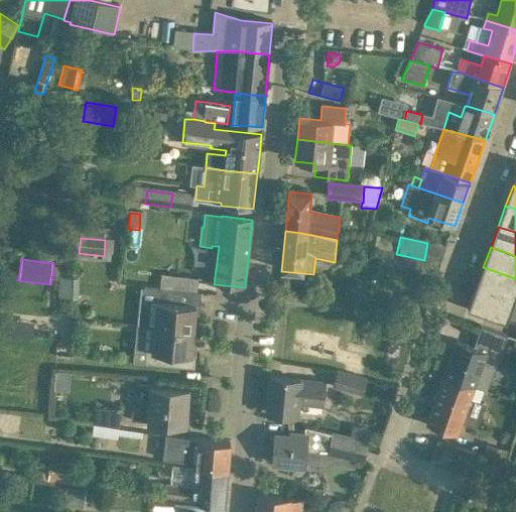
[(515,278),(483,267),(476,287),(514,301),(515,301),(515,278)]
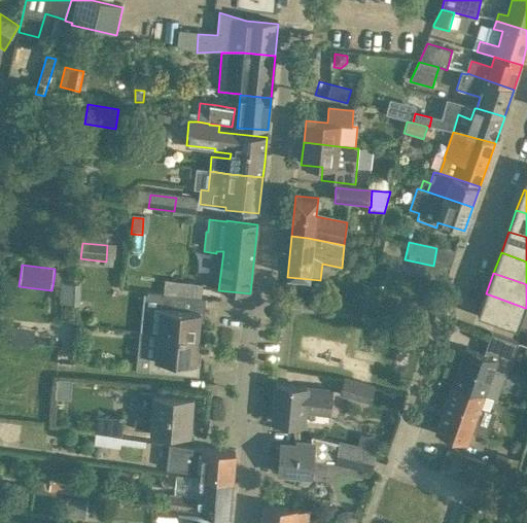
[(63,283),(63,303),(79,303),(80,283),(63,283)]
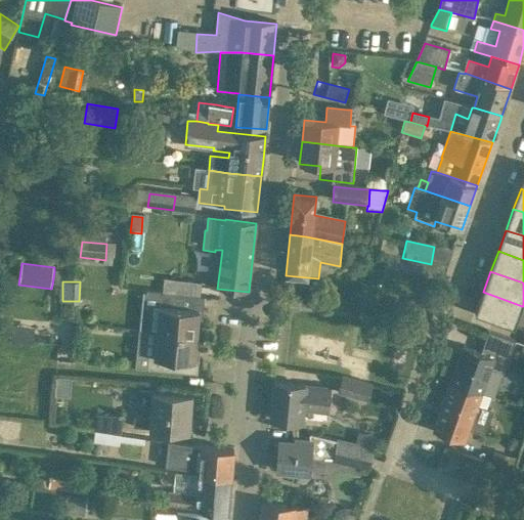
[(522,306),(483,292),(475,314),(515,329),(522,306)]
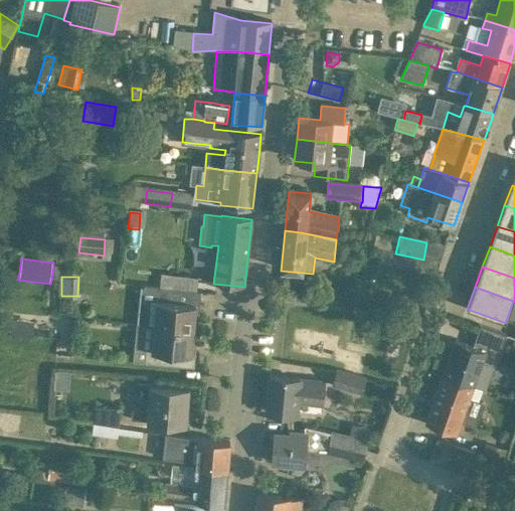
[(158,290),(157,303),(140,301),(137,326),(153,328),(153,329),(193,333),(196,307),(200,308),(201,293),(158,290)]
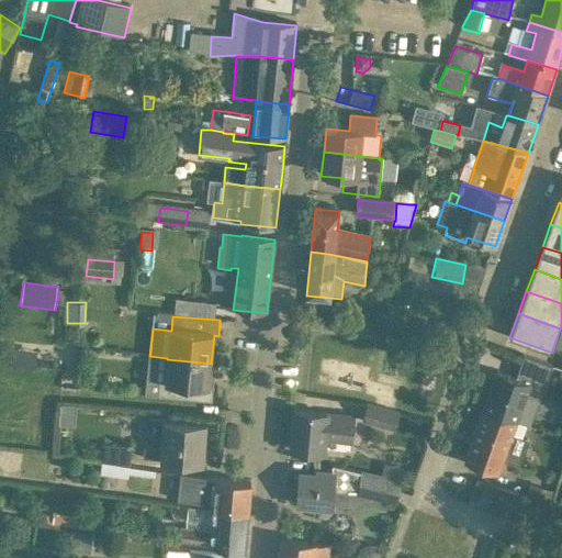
[(167,358),(149,356),(148,356),(146,397),(190,401),(212,403),(213,389),(209,388),(211,364),(167,359),(167,358)]
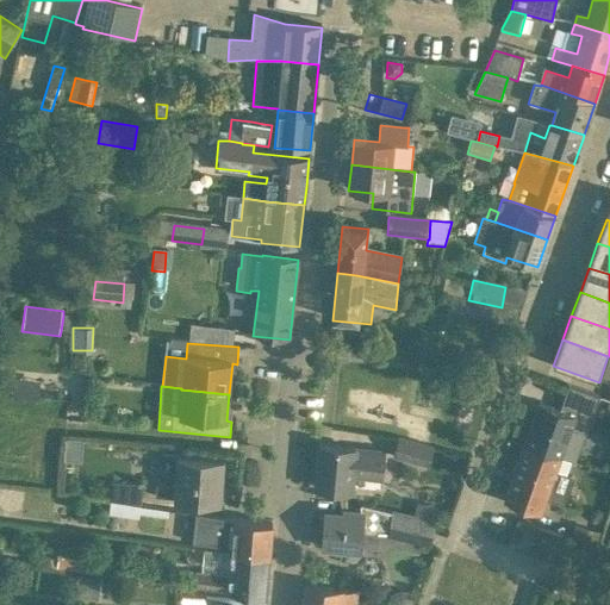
[(526,444),(571,462),(574,453),(564,450),(571,430),(586,436),(599,398),(568,387),(560,411),(540,404),(526,444)]
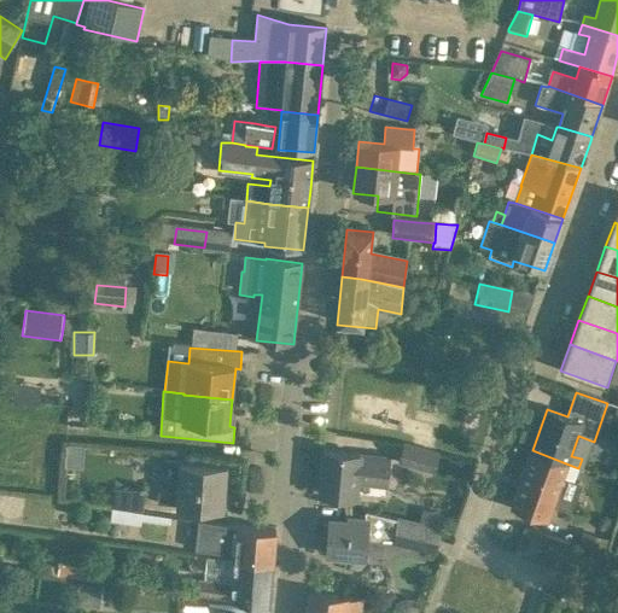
[(398,465),(433,474),(438,457),(439,455),(403,445),(398,465)]
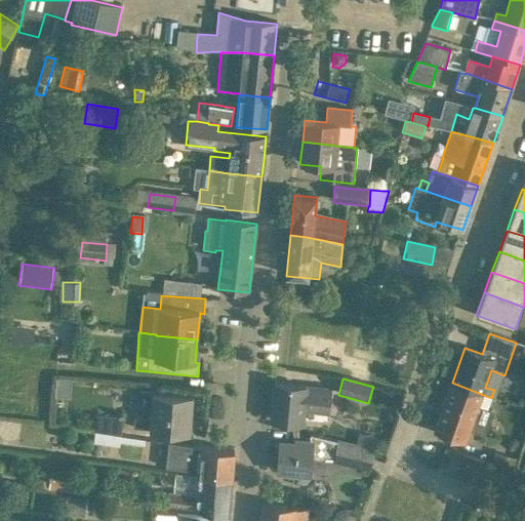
[(491,398),(452,383),(434,433),(466,443),(472,424),(478,406),(488,409),(491,398)]
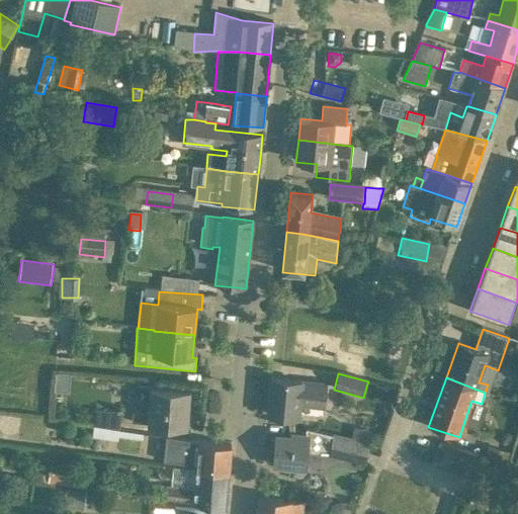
[(268,416),(288,418),(297,419),(299,406),(324,408),(326,386),(301,383),(301,382),(271,379),(268,416)]
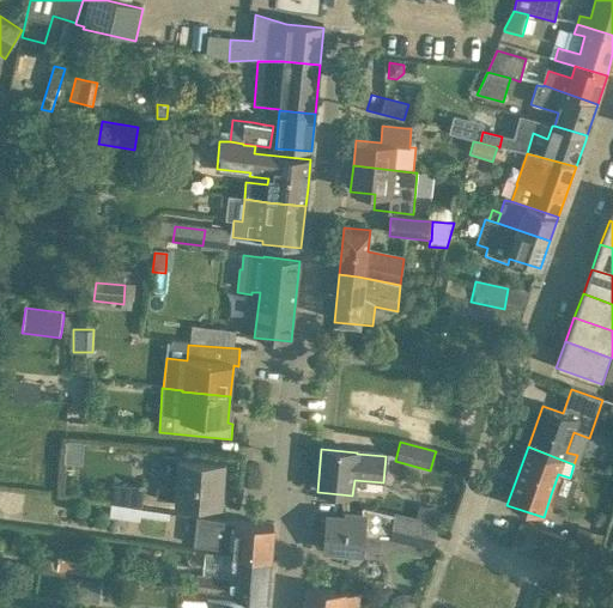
[(156,502),(204,505),(228,506),(228,500),(223,500),(225,464),(177,461),(176,491),(156,490),(156,502)]
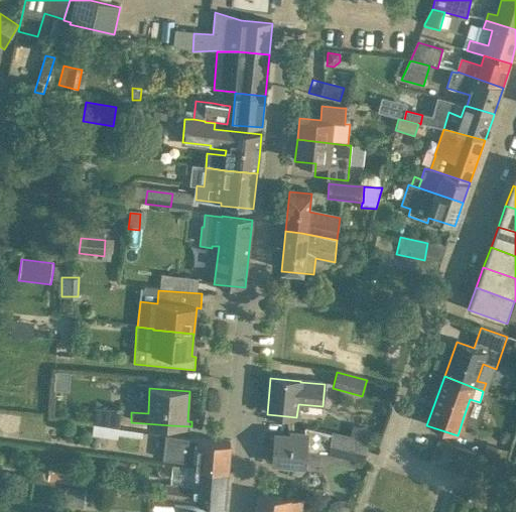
[(94,426),(120,429),(121,411),(95,409),(94,426)]
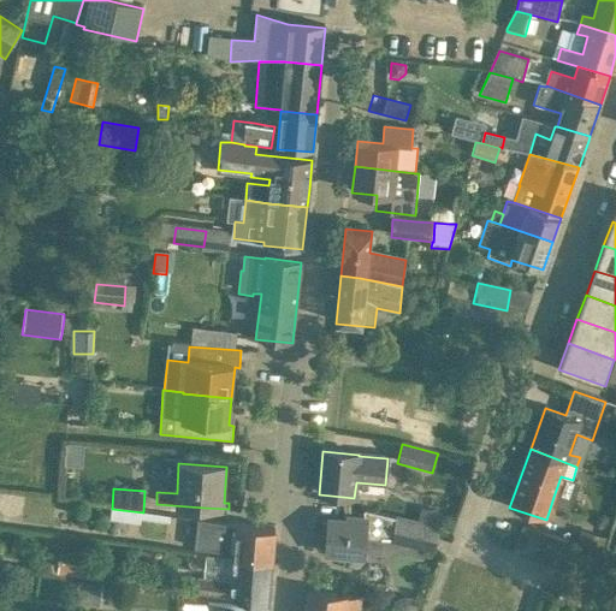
[(111,522),(130,525),(132,511),(112,509),(111,522)]
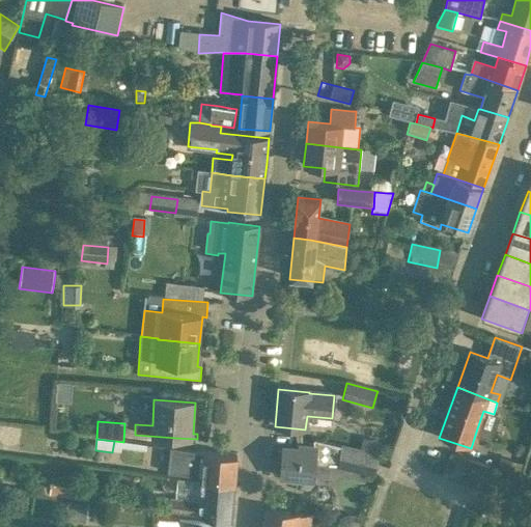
[(375,472),(378,455),(342,447),(342,448),(334,447),(334,444),(325,442),(324,446),(313,445),(313,448),(300,447),(300,450),(283,449),(280,477),(301,479),(313,481),(314,478),(328,479),(330,466),(336,466),(336,468),(375,472)]
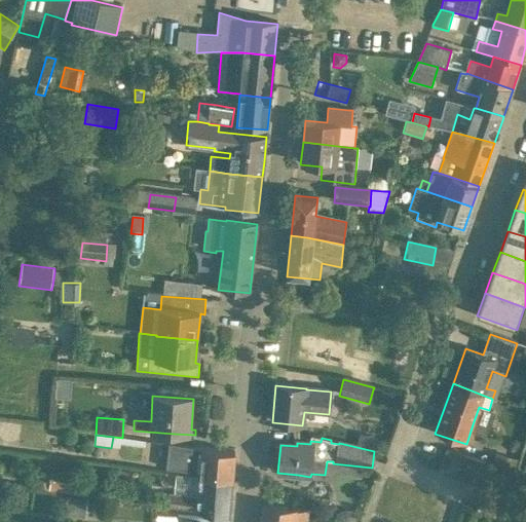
[(166,471),(200,474),(233,477),(235,453),(202,449),(168,445),(166,471)]
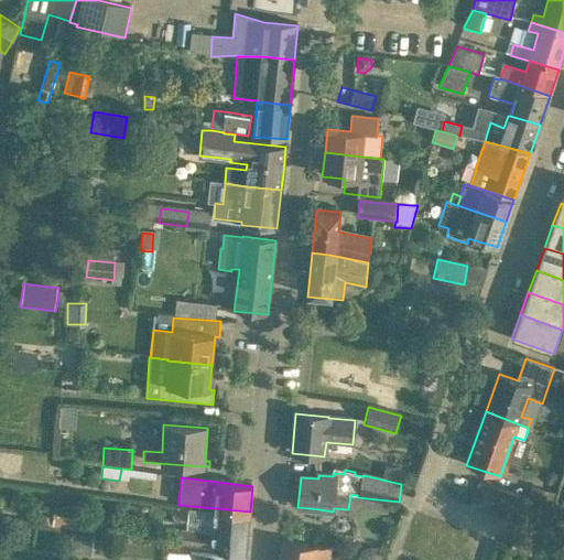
[(478,483),(470,508),(484,513),(494,488),(478,483)]
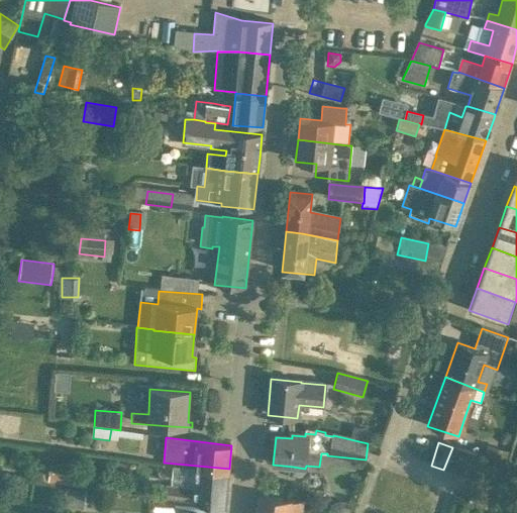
[(464,451),(452,447),(443,470),(456,474),(464,451)]
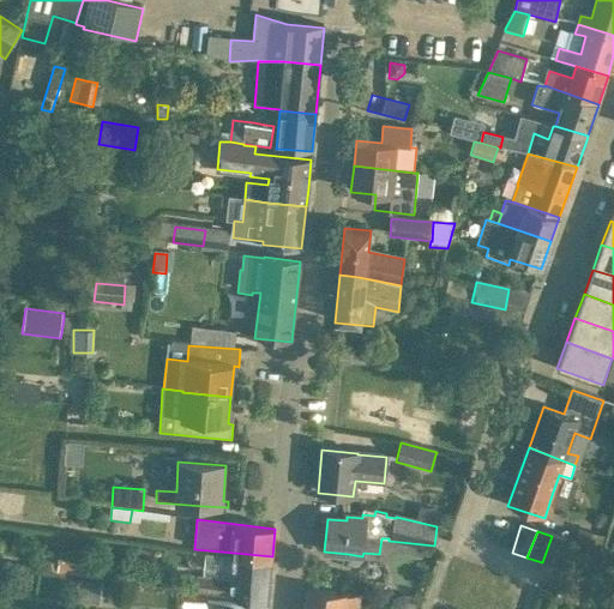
[(564,541),(552,536),(542,562),(554,567),(564,541)]
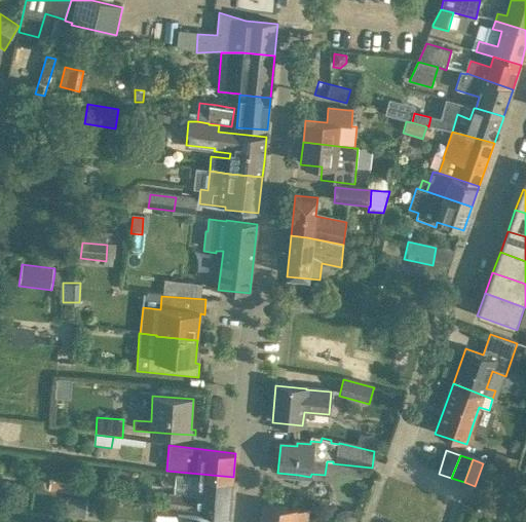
[(232,482),(200,479),(176,476),(174,497),(170,496),(168,509),(195,513),(209,514),(229,516),(232,482)]
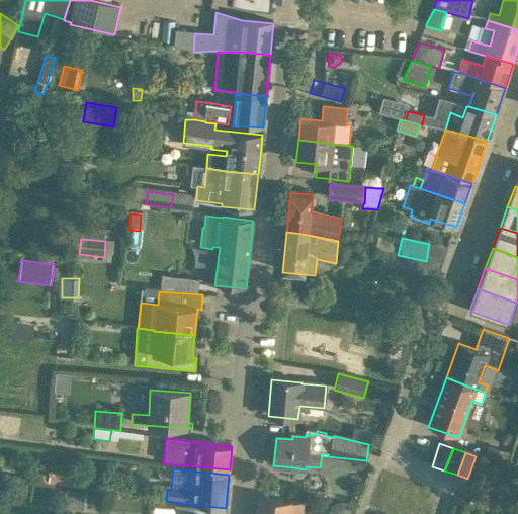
[(49,484),(50,485),(62,487),(74,488),(75,478),(50,474),(49,484)]
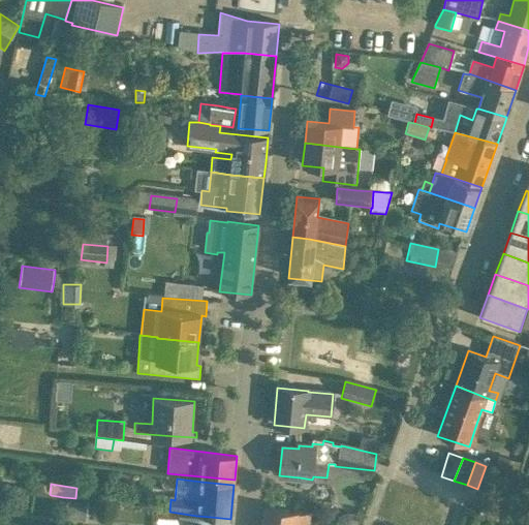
[(510,511),(484,501),(479,514),(479,515),(504,524),(505,524),(510,511)]
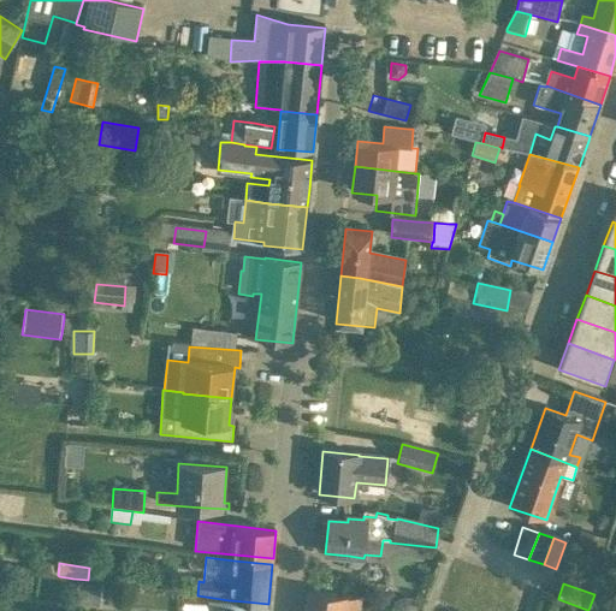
[(104,587),(78,585),(76,606),(101,609),(104,587)]
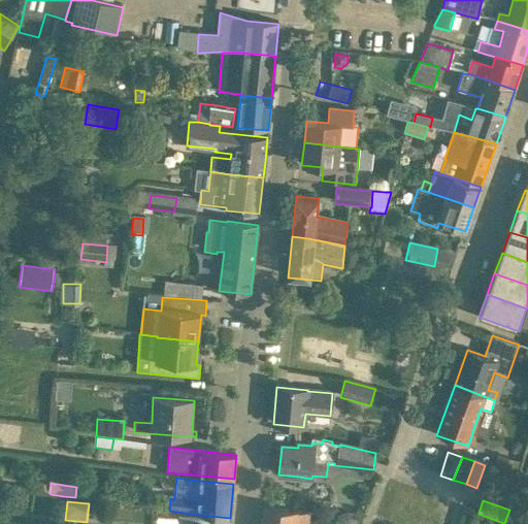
[(297,512),(285,511),(264,509),(262,523),(309,523),(310,515),(297,513),(297,512)]
